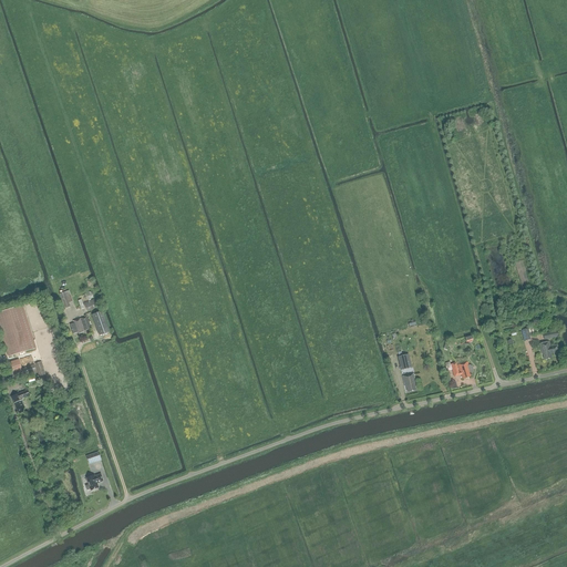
[(70,307),(64,292),(60,295),(65,308),(70,307)]
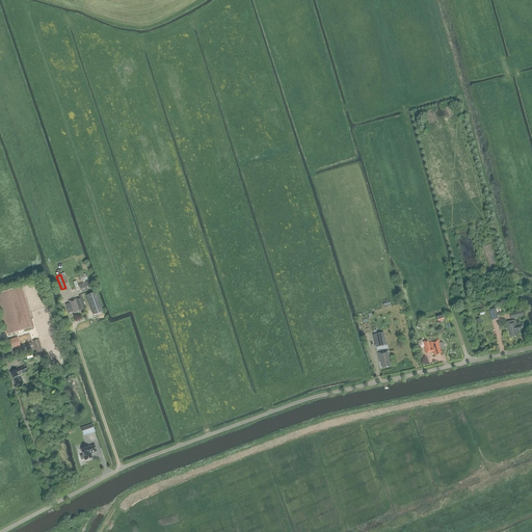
[(88,281),(79,285),(82,292),(91,289),(88,281)]
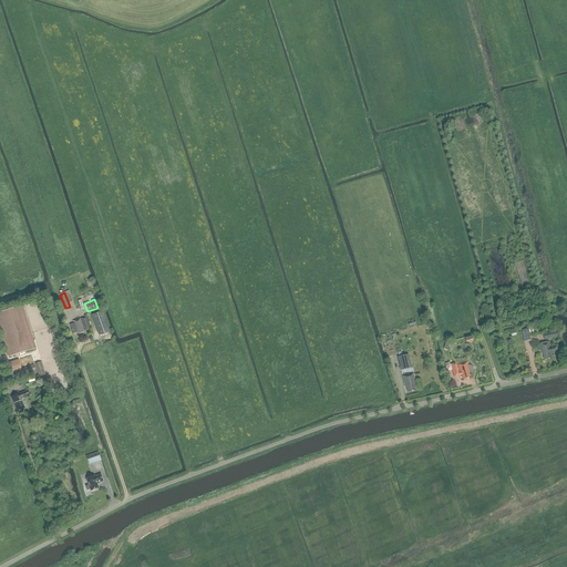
[(22,306),(0,312),(0,331),(8,358),(37,349),(22,306)]
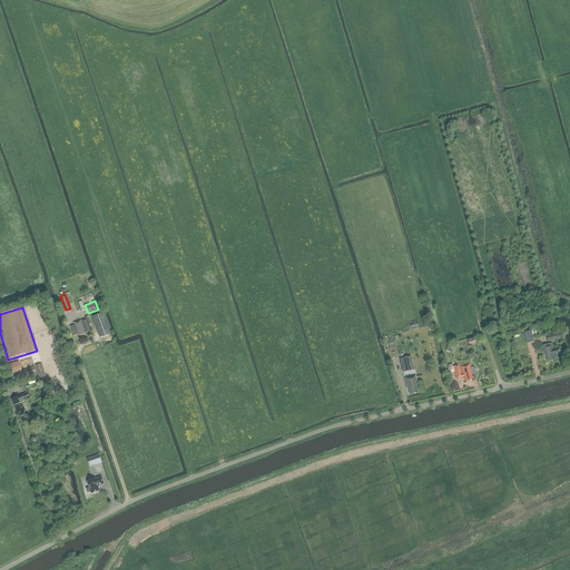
[(92,316),(100,337),(110,334),(102,313),(92,316)]
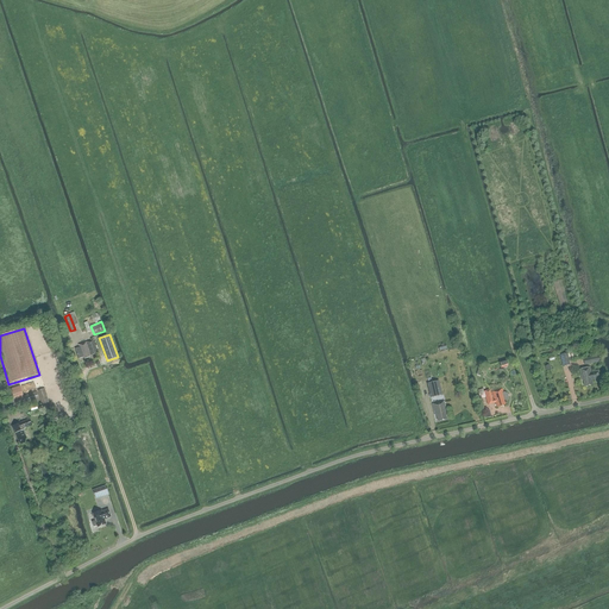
[(89,356),(98,352),(93,340),(79,345),(80,347),(75,349),(79,358),(85,357),(85,358),(89,357),(89,356)]
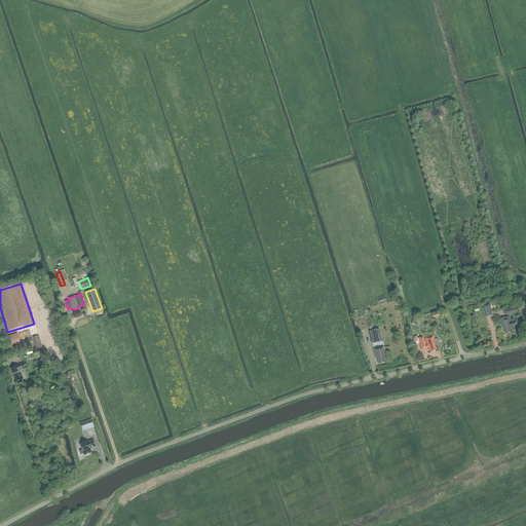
[(380,304),(386,303),(385,296),(378,297),(380,304)]
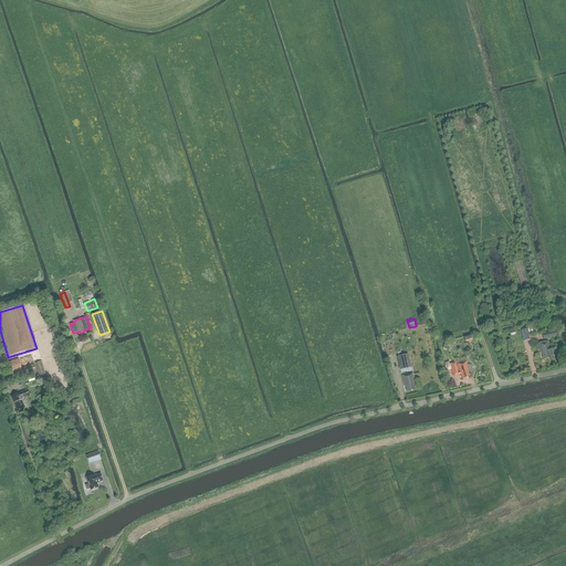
[(523,341),(530,339),(527,328),(521,329),(523,341)]
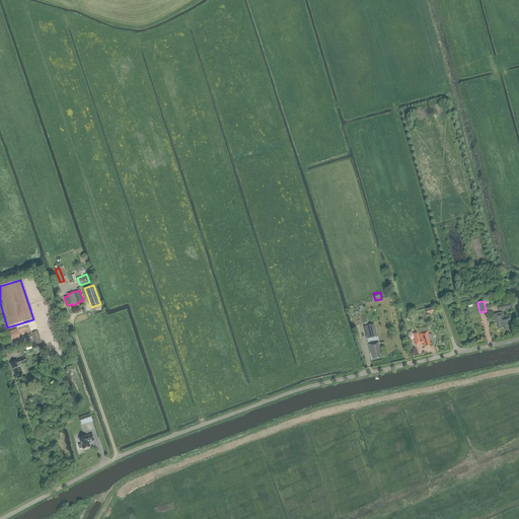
[(494,314),(496,325),(497,324),(498,329),(505,327),(504,323),(511,322),(510,316),(503,318),(502,313),(494,314)]
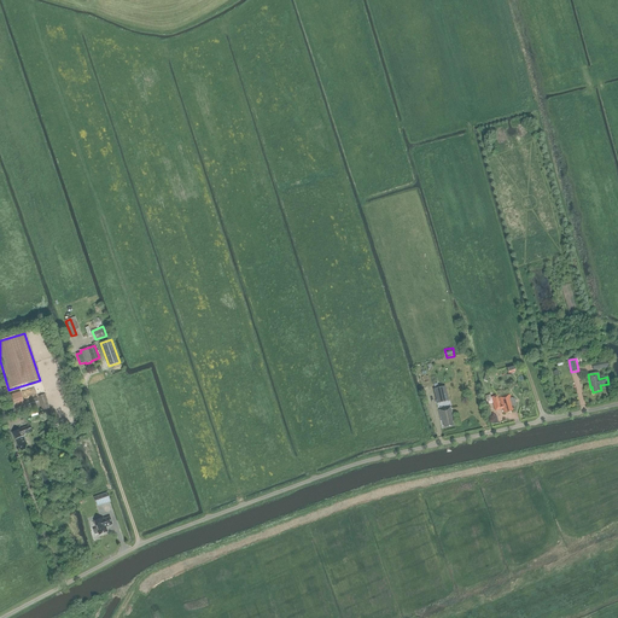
[(447,401),(443,388),(433,390),(437,403),(447,401)]
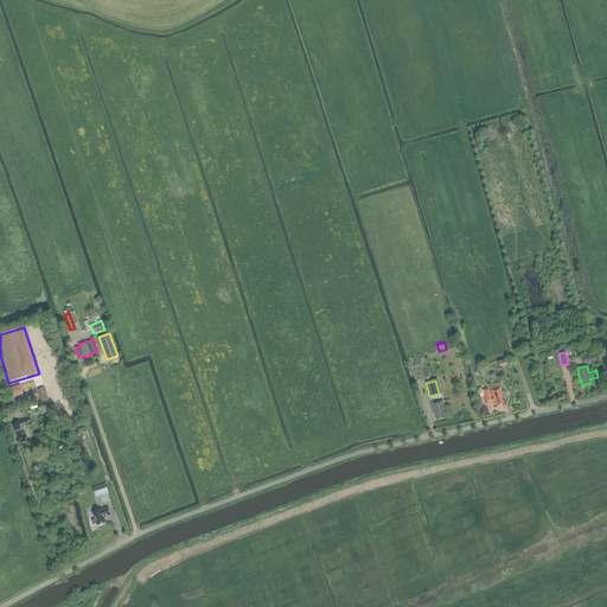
[(10,388),(13,398),(24,395),(26,402),(39,397),(37,389),(24,394),(20,384),(10,388)]
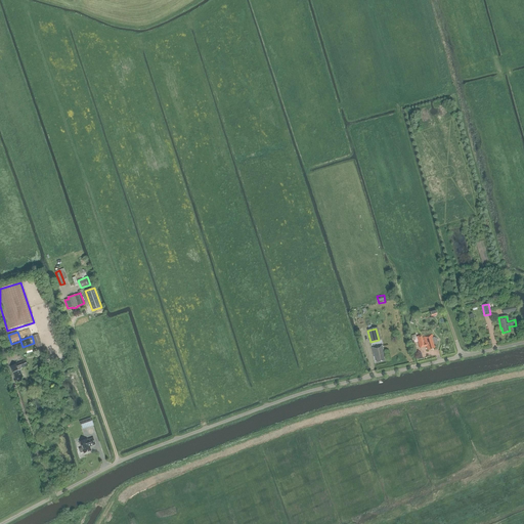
[(33,337),(38,353),(44,352),(39,335),(33,337)]
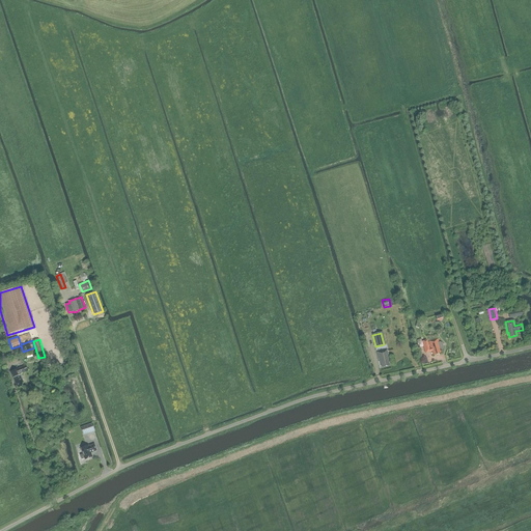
[(422,341),(425,352),(425,353),(432,351),(434,355),(441,353),(440,350),(442,350),(443,347),(443,345),(443,344),(441,343),(440,342),(439,342),(438,339),(428,342),(431,350),(429,350),(426,340),(422,341)]
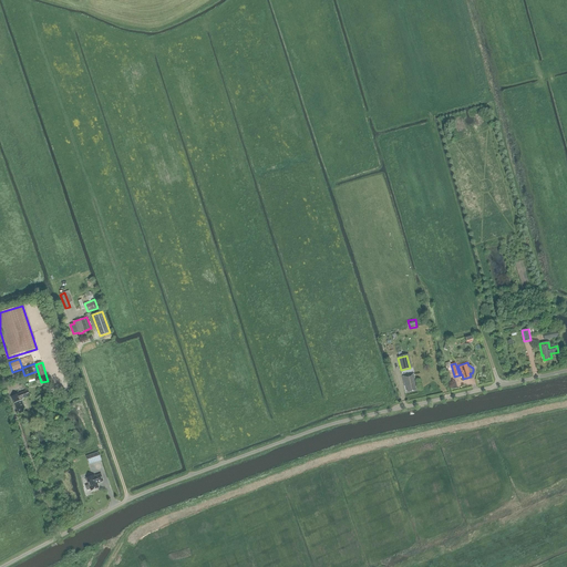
[(402,377),(404,387),(405,385),(408,392),(415,390),(415,387),(416,387),(414,374),(402,377)]
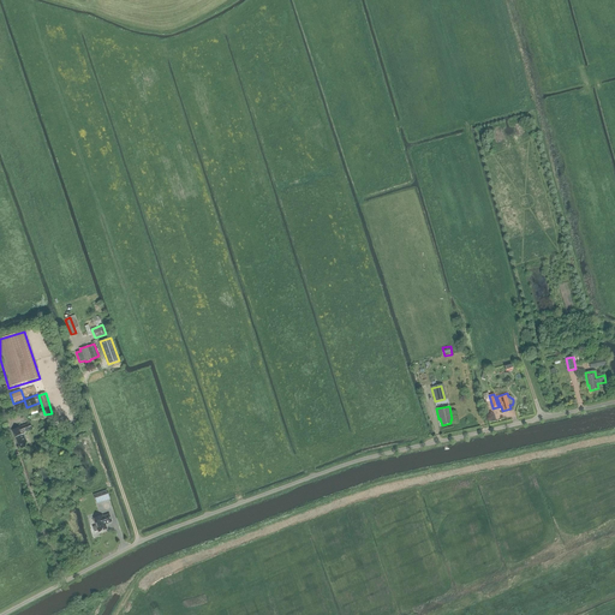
[(25,445),(27,443),(23,433),(33,429),(30,424),(13,430),(19,447),(21,446),(22,448),(27,446),(25,445)]
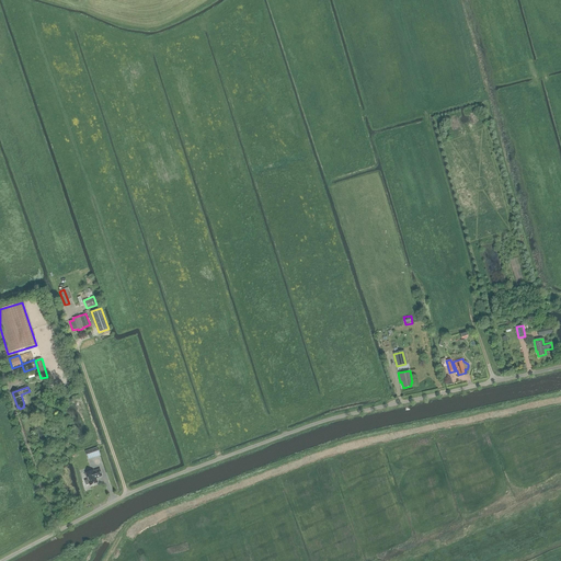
[(98,448),(88,451),(89,457),(100,454),(98,448)]
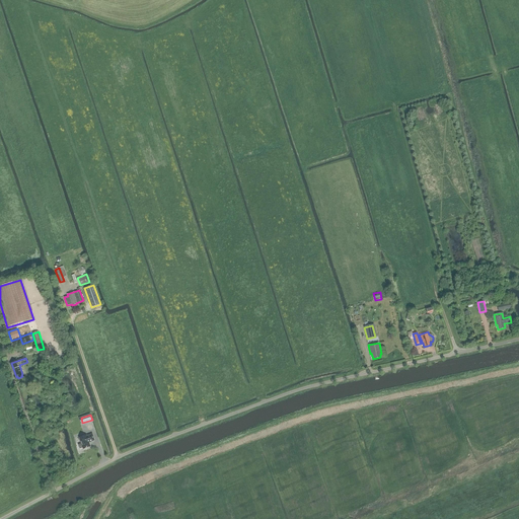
[(86,436),(79,438),(81,444),(78,445),(80,449),(82,448),(83,449),(90,447),(88,442),(90,441),(90,442),(94,441),(92,435),(86,437),(86,436)]
